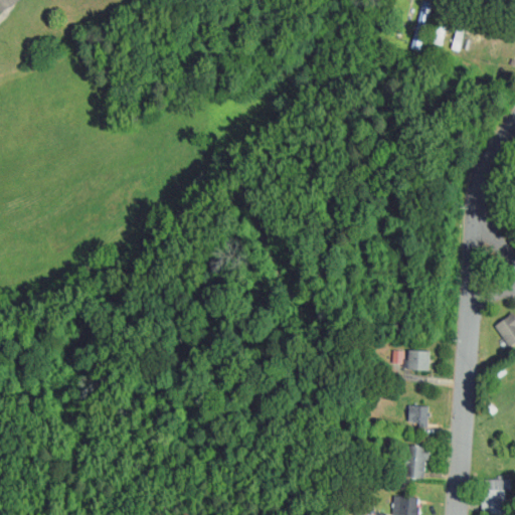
[(423,1),(433,3),(419,49),(411,47),(423,1)]
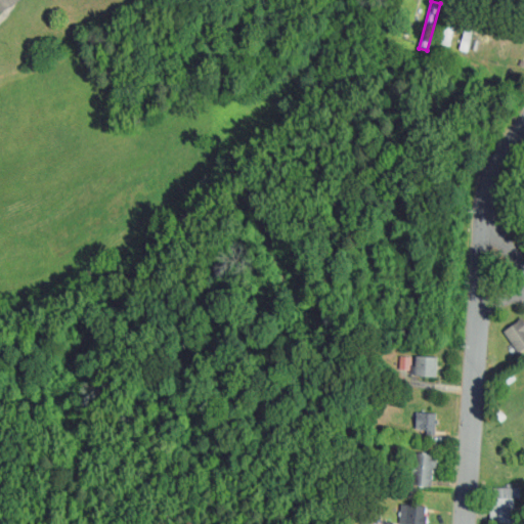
[(449,7),(457,9),(447,45),(440,43),(449,7)]
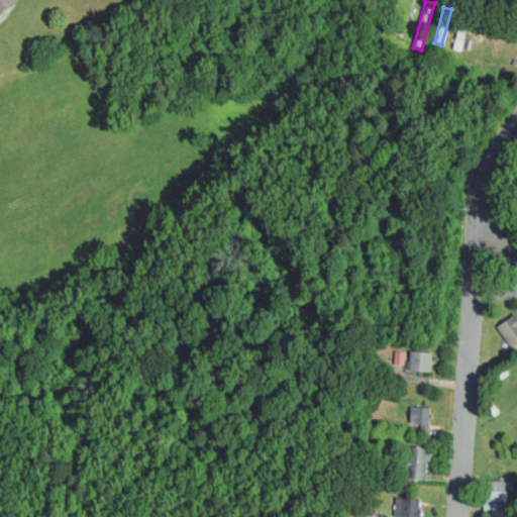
[(462,14),(470,15),(460,50),(453,48),(462,14)]
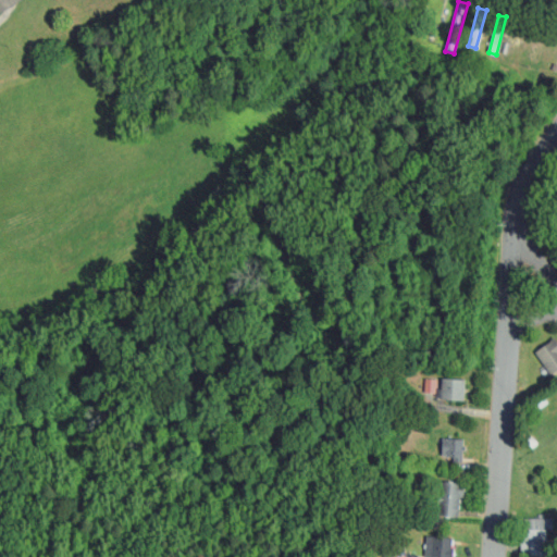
[(554,337),(556,342),(556,371),(549,376),(533,351),(554,337)]
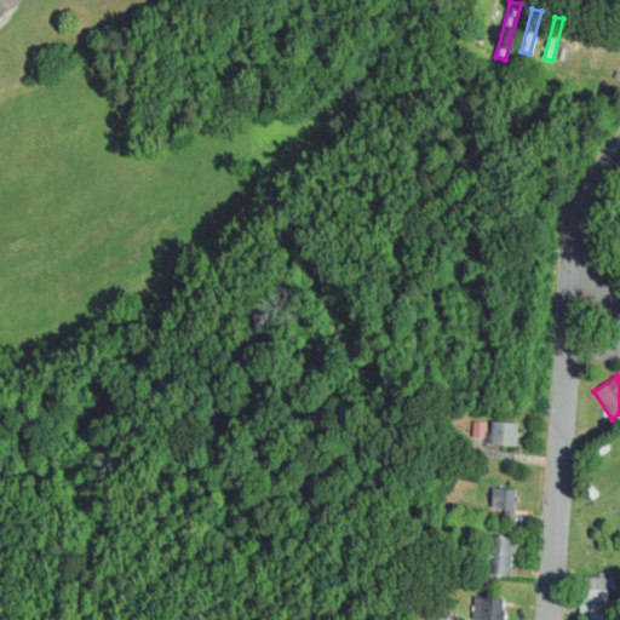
[(492,423),(518,424),(517,447),(491,446),(492,423)]
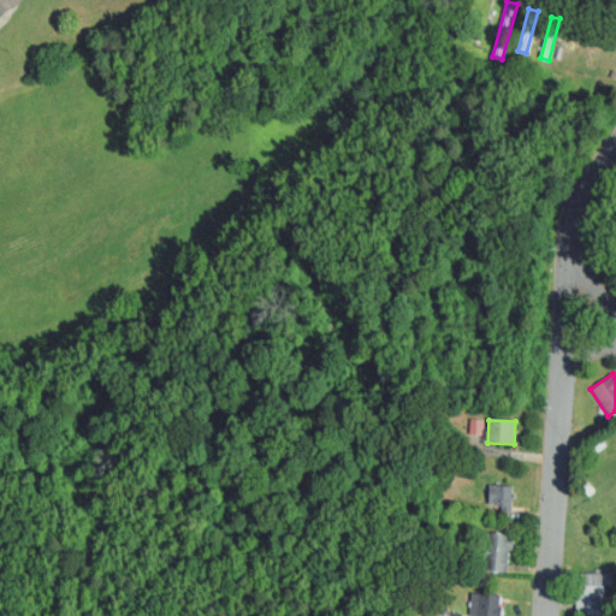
[(490,485),(513,486),(511,507),(489,505),(490,485)]
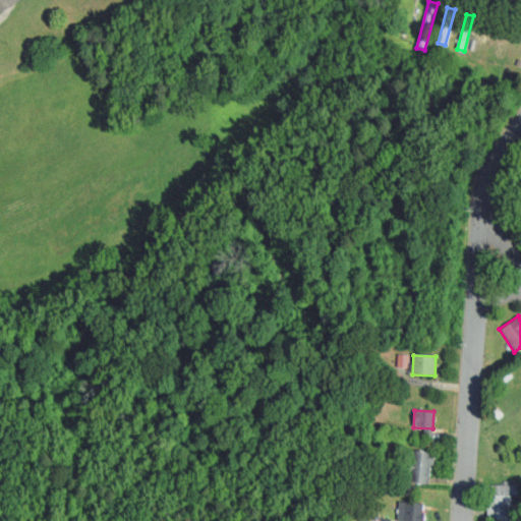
[(435,453),(433,465),(430,465),(429,485),(411,483),(413,451),(435,453)]
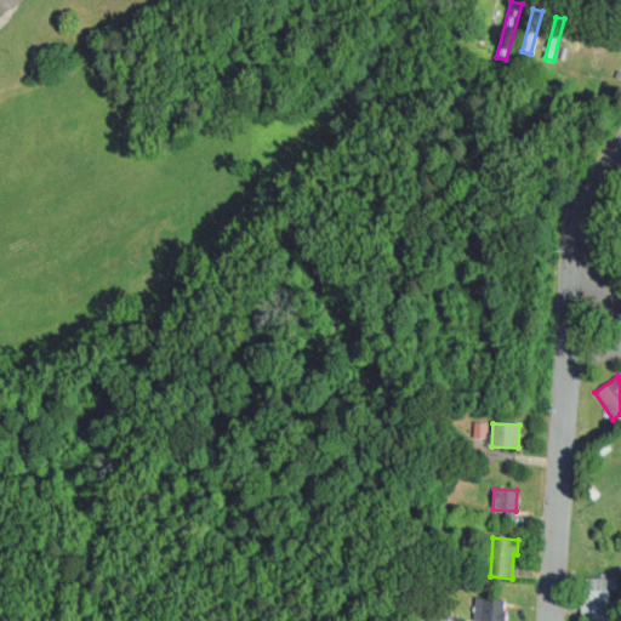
[(581,579),(617,577),(617,591),(609,591),(609,619),(582,620),(581,579)]
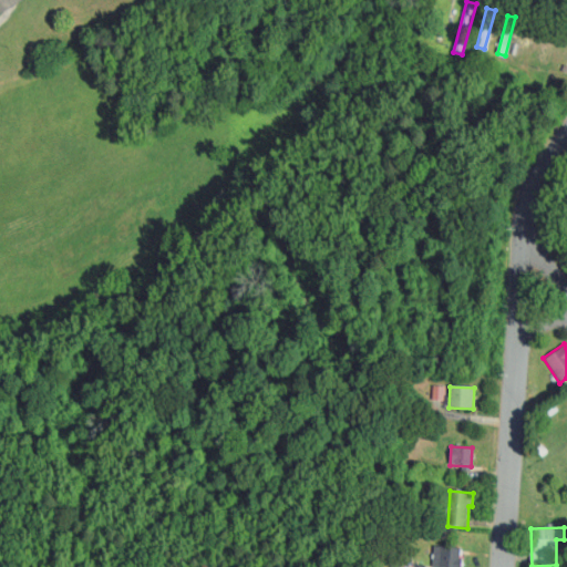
[(433,566),(435,545),(460,548),(459,558),(462,558),(461,566),(433,566)]
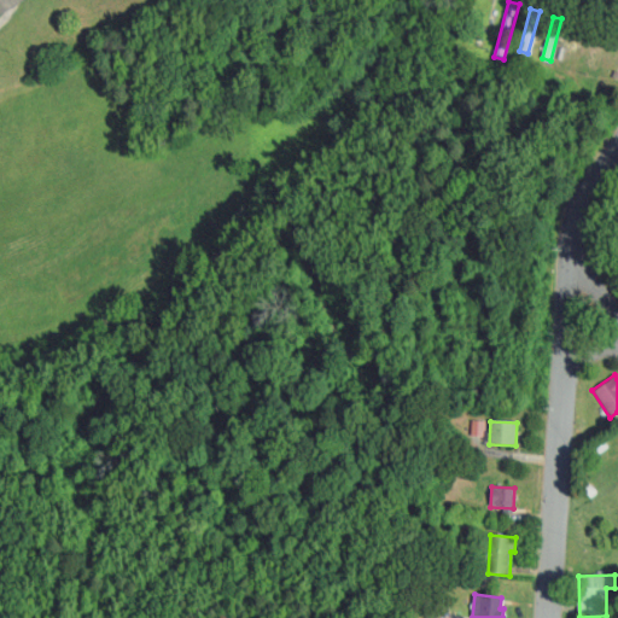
All buildings are outlined.
